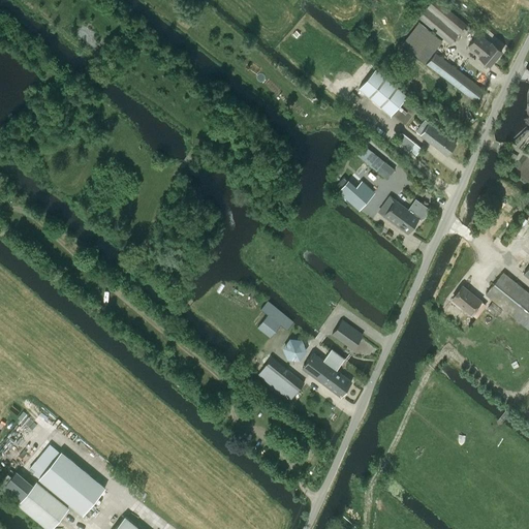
[(432,0),(418,17),(449,43),(461,31),(466,35),(471,29),(437,0),(432,0)]
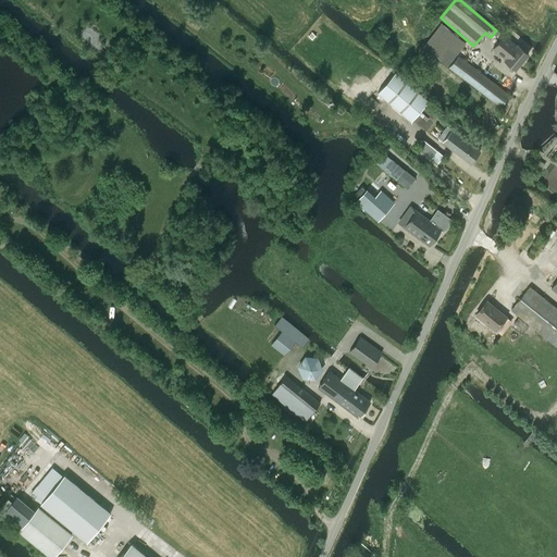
[(504,35),(493,49),(505,59),(504,61),(514,69),(528,53),(518,45),(517,46),(504,35)]
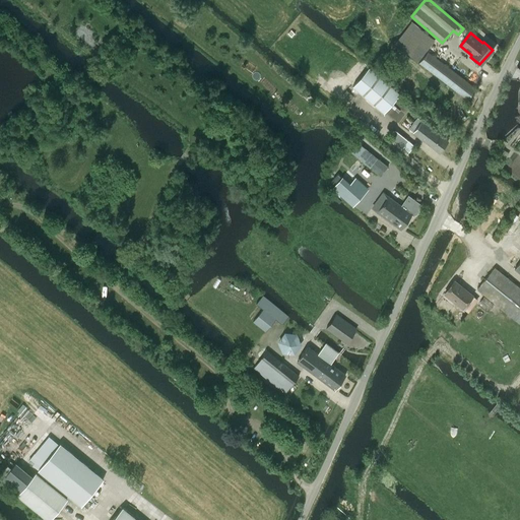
[(418,63),(467,100),(475,88),(428,51),(418,63)]
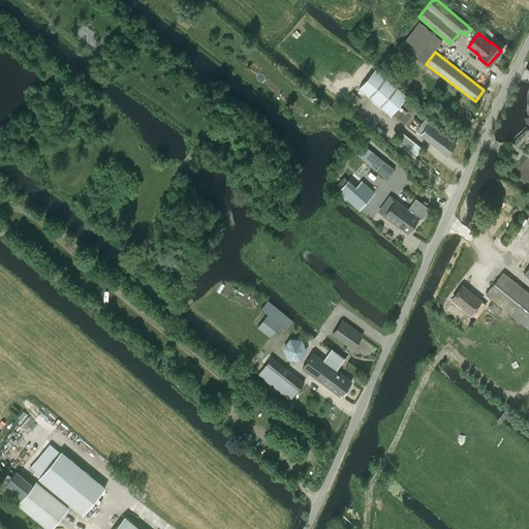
[(406,95),(375,68),(359,87),(390,114),(406,95)]
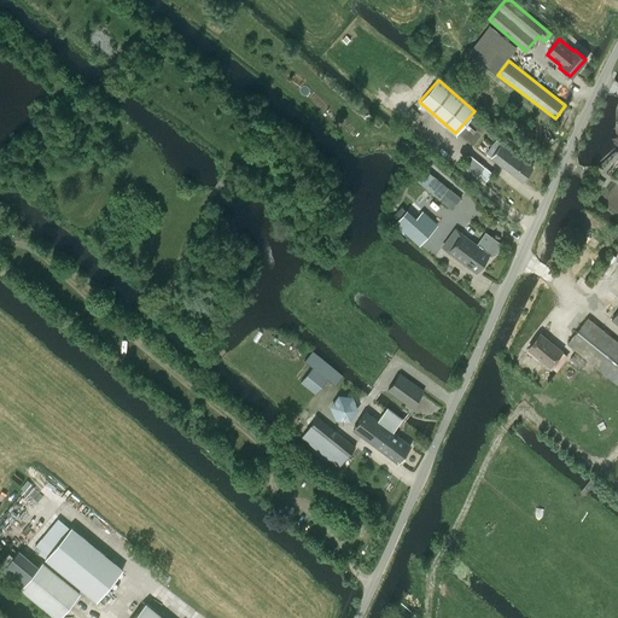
[(496,139),(485,152),(491,157),(506,169),(517,155),(502,144),(496,139)]
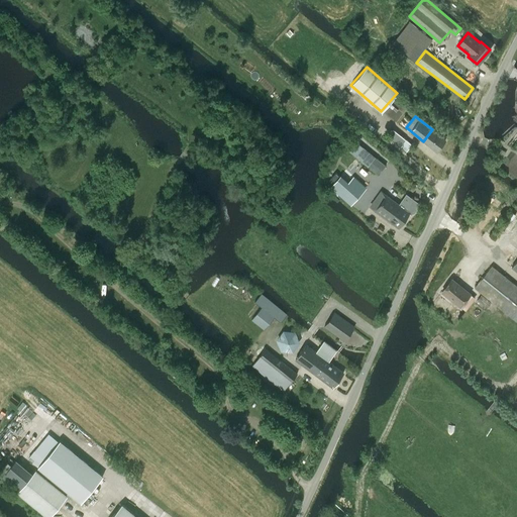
[(405,139),(392,129),(387,136),(405,150),(410,144),(404,140),(405,139)]
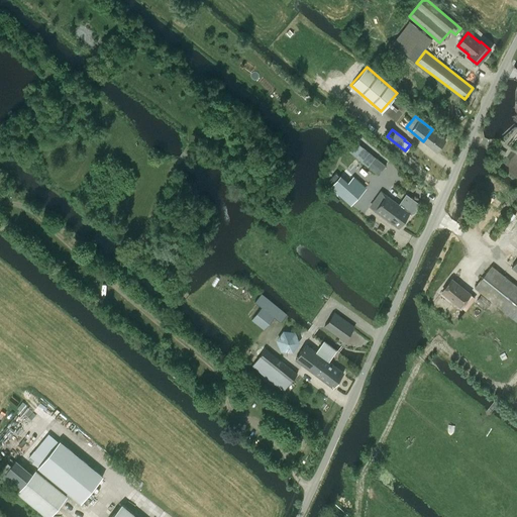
[(432,129),(423,141),(436,151),(445,139),(432,129)]
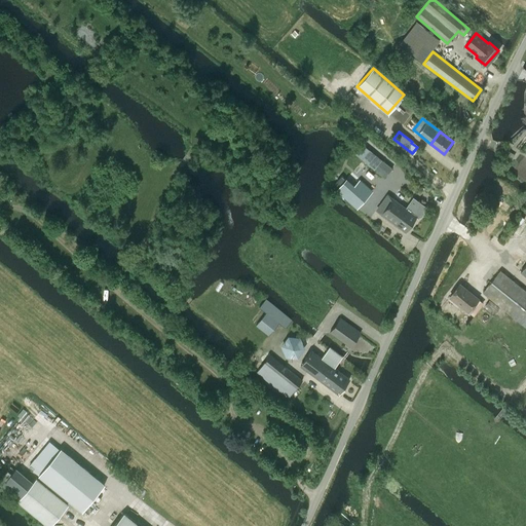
[(391,168),(381,159),(374,170),(384,178),(391,168)]
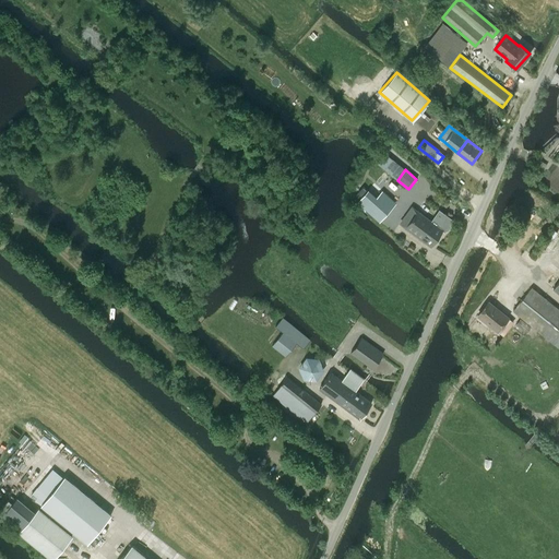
[(380,192),(365,209),(379,222),(394,204),(380,192)]
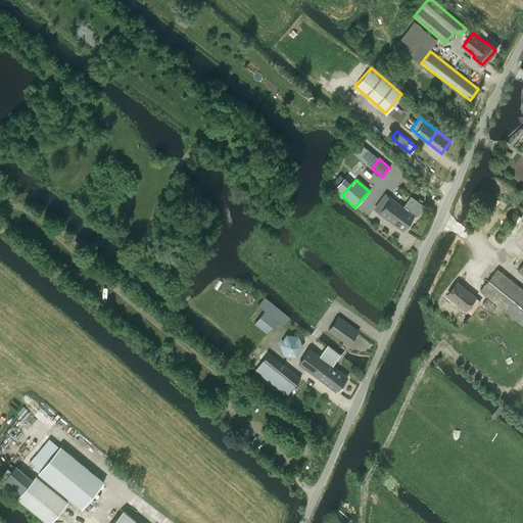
[(384,193),(377,202),(383,207),(379,212),(402,230),(414,216),(408,210),(405,215),(402,212),(401,214),(397,209),(400,205),(390,197),(384,193)]
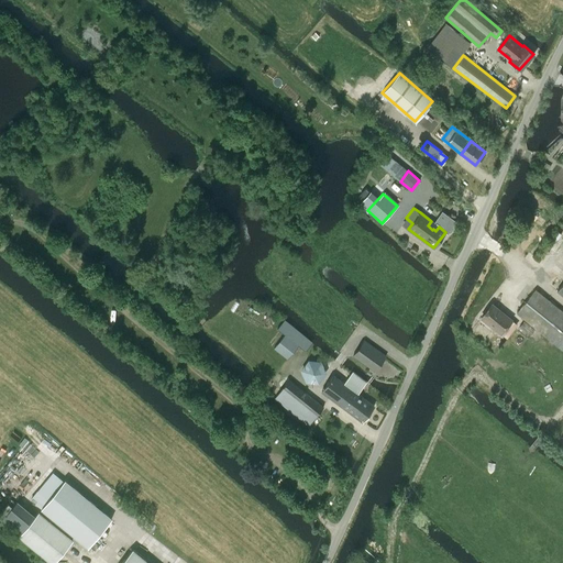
[(439,227),(445,232),(448,233),(448,232),(450,232),(453,229),(452,227),(453,225),(440,216),(434,223),(431,221),(428,225),(432,230),(433,229),(435,231),(439,227)]
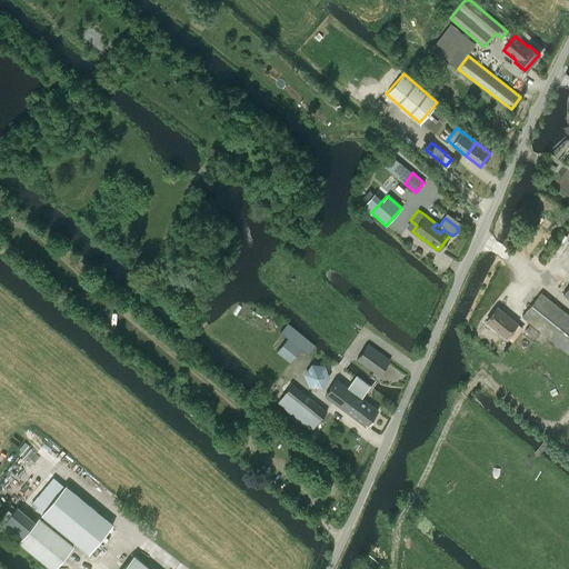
[(568,316),(540,292),(522,316),(568,352),(568,316)]
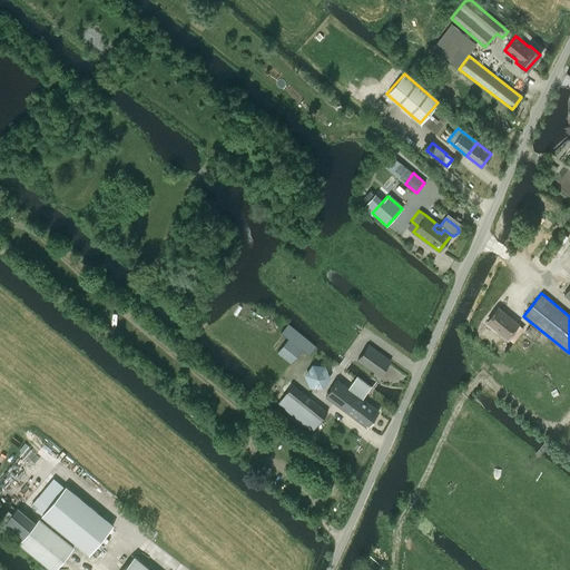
[(507,337),(511,332),(518,323),(499,307),(488,322),(507,337)]
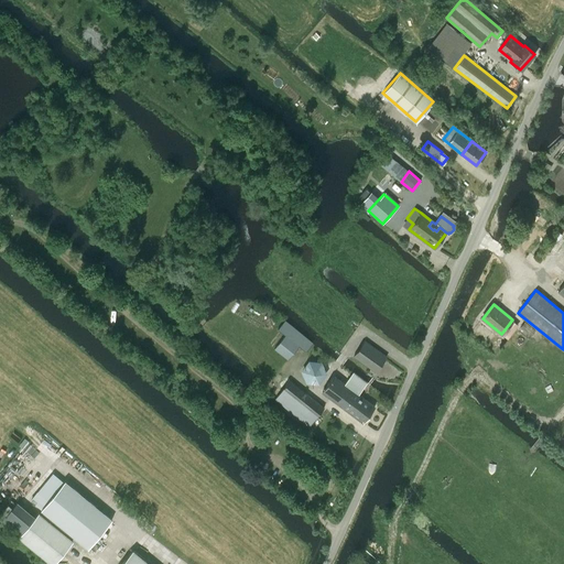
[(313,343),(293,328),(284,321),(278,329),(285,335),(274,349),(288,359),(299,346),(306,351),(313,343)]
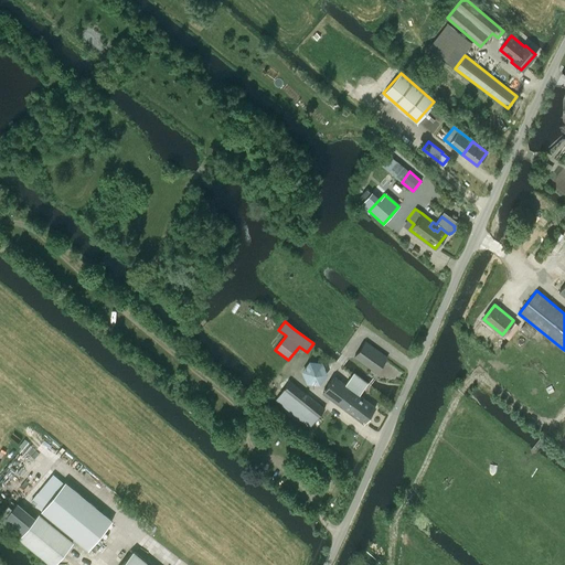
[(354,356),(360,361),(376,373),(387,358),(371,345),(365,341),(354,356)]
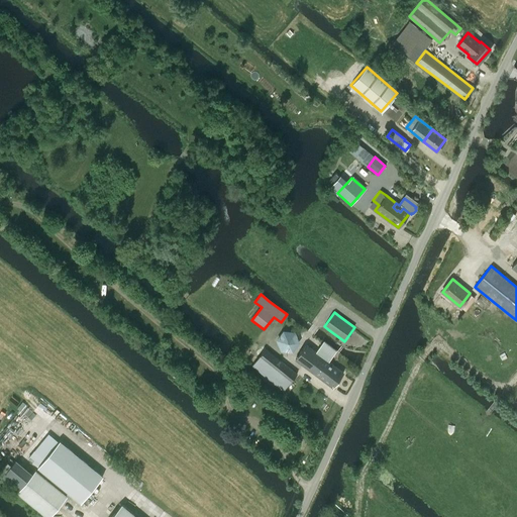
[(283,330),(276,339),(281,351),(293,352),(300,342),(295,331),(283,330)]
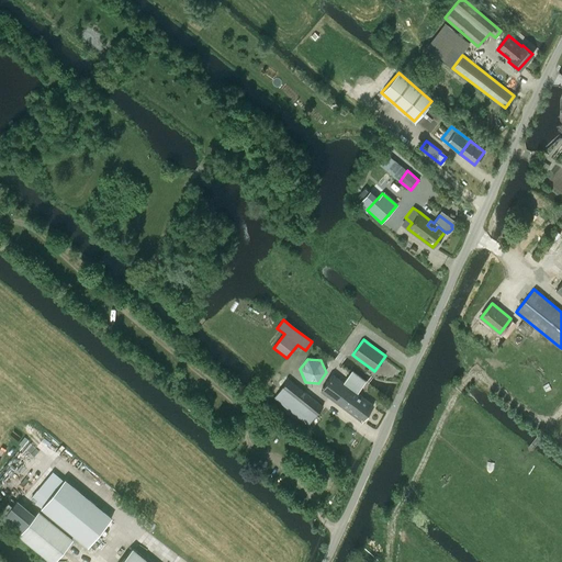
[(333,374),(321,391),(361,420),(373,405),(357,393),(366,381),(352,372),(351,371),(343,382),(333,374)]
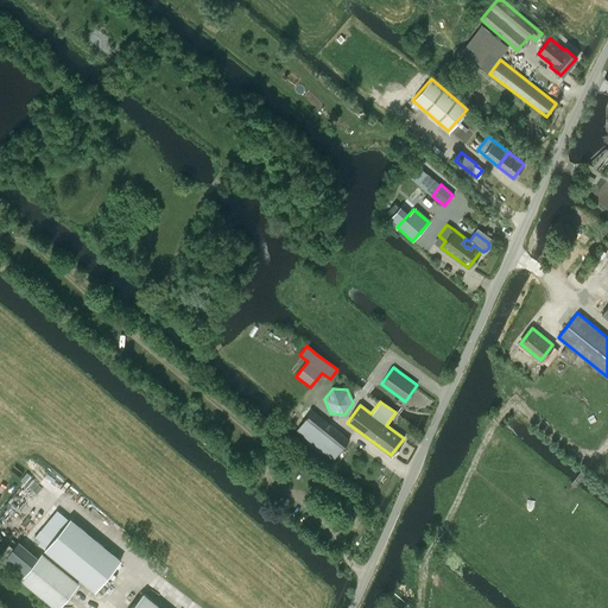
[(297,430),(333,460),(349,439),(312,410),(297,430)]
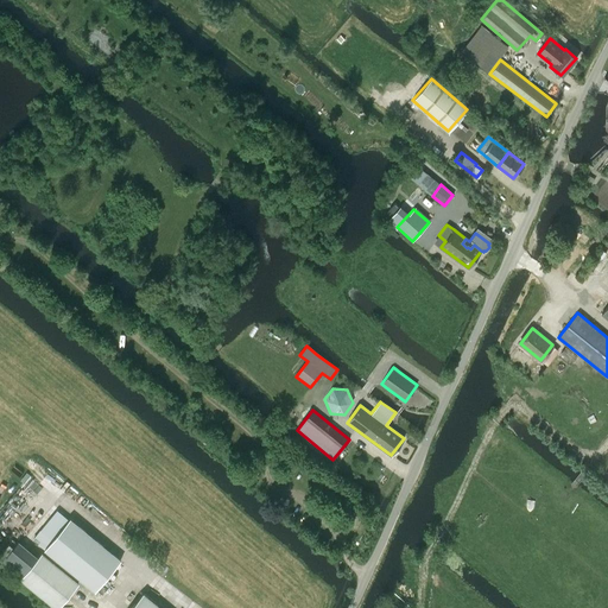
[(70,518),(45,549),(95,590),(121,559),(70,518)]
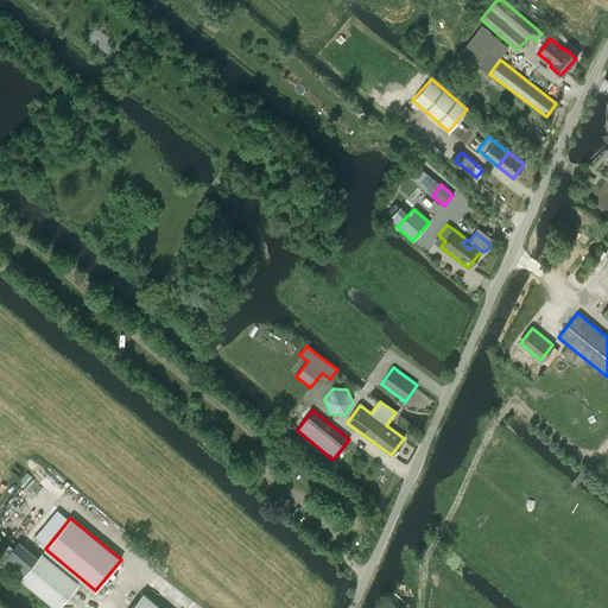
[(21,578),(57,607),(58,607),(80,583),(43,552),(21,578)]
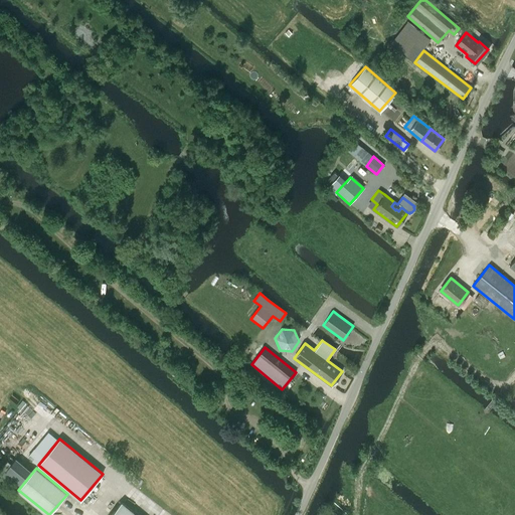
[(112,514),(137,514),(122,502),(112,514)]
